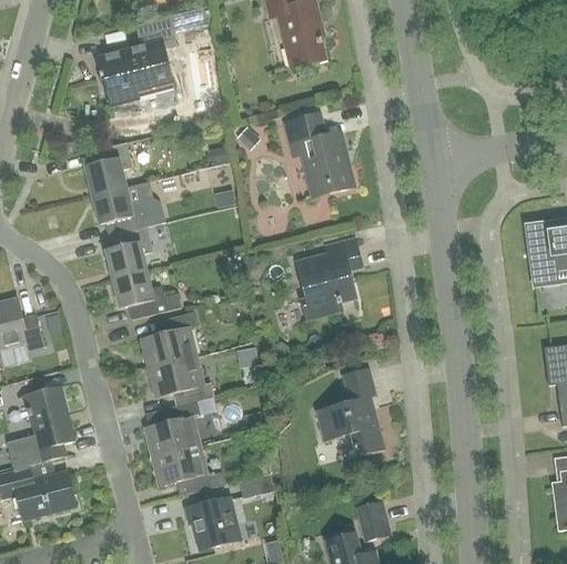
[(291,66),(324,57),(315,24),(320,23),(313,0),(309,0),(299,2),(297,0),(265,0),(269,11),(276,10),(291,66)]
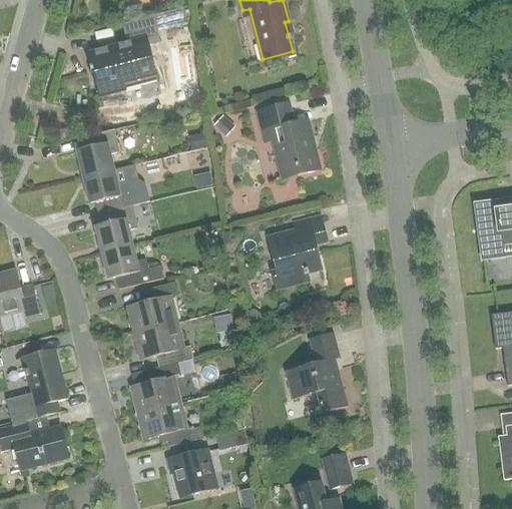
[(188,3),(151,13),(120,21),(126,42),(88,51),(99,93),(124,87),(122,80),(155,72),(147,43),(158,40),(156,30),(193,20),(188,3)]
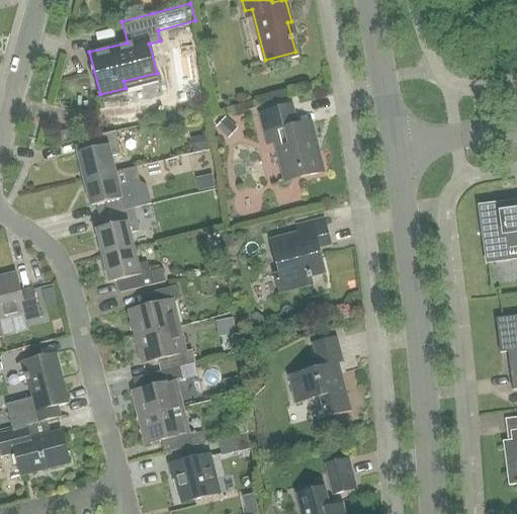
[(192,40),(174,44),(180,81),(198,78),(192,40)]
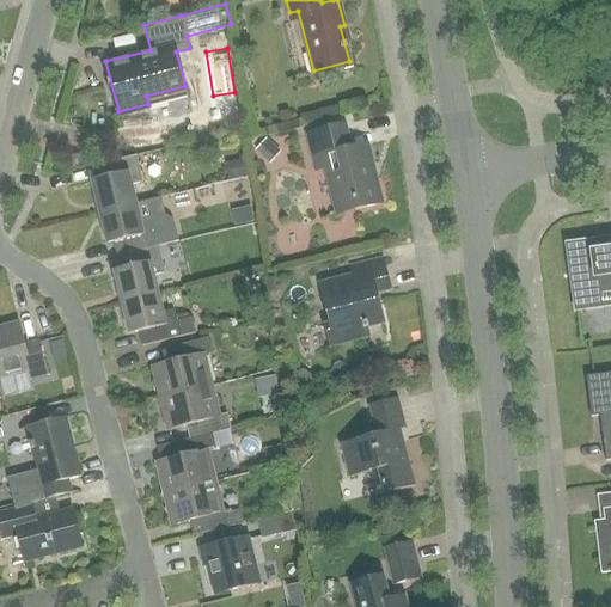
[(335,212),(382,200),(366,141),(350,145),(344,121),(306,130),(316,167),(324,165),(335,212)]
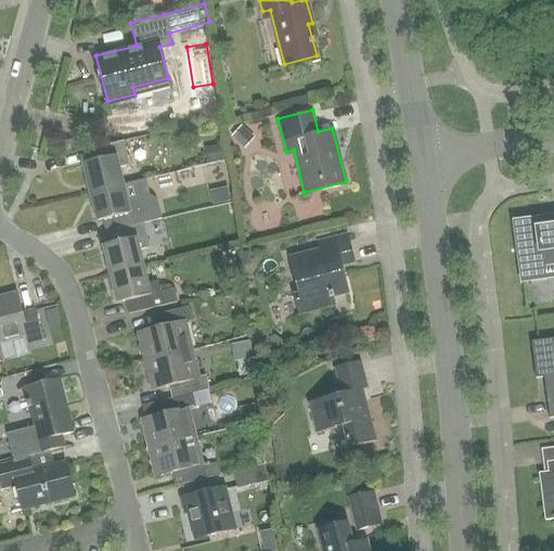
[(242,124),(232,133),(242,143),(252,133),(242,124)]
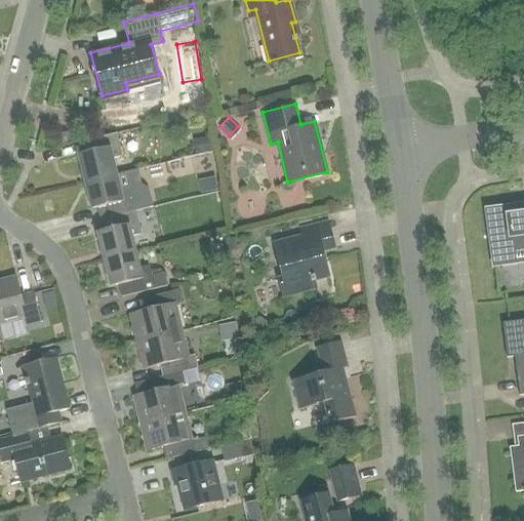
[(84,181),(116,173),(112,157),(122,155),(116,131),(83,139),(86,152),(77,154),(84,181)]
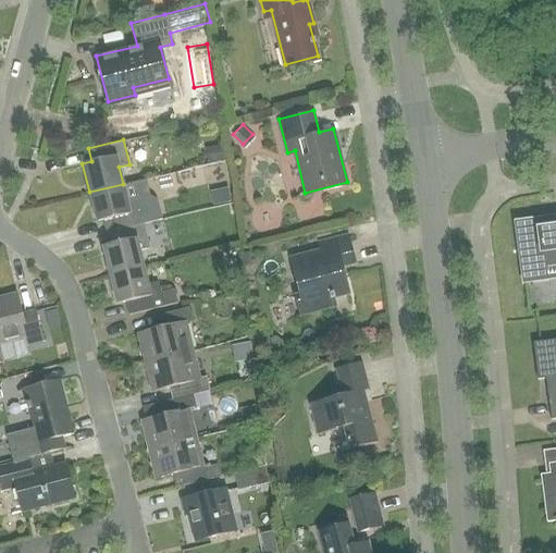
[(221,142),(205,146),(208,160),(224,157),(221,142)]
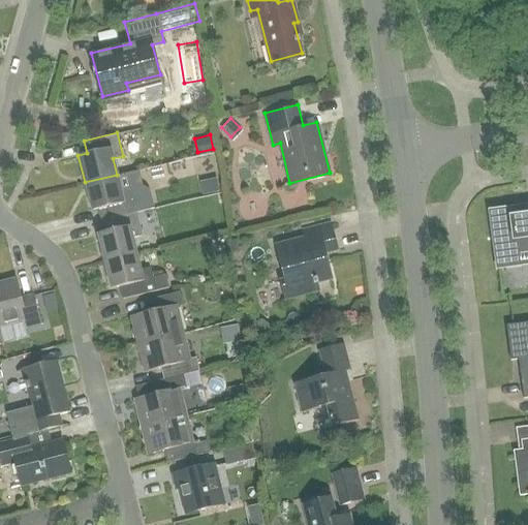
[(135,170),(117,175),(121,190),(130,188),(140,185),(135,170)]
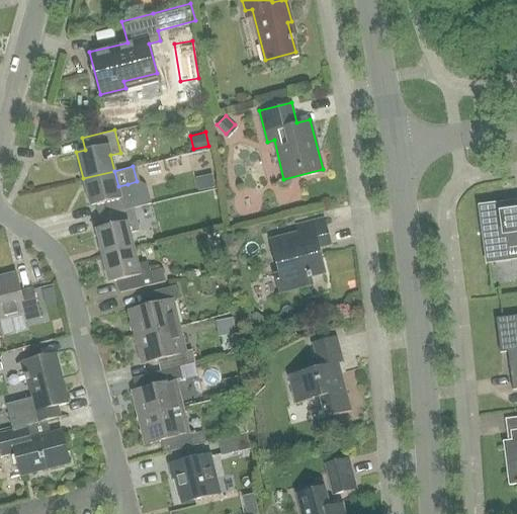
[(118,186),(114,171),(83,178),(89,204),(98,202),(101,213),(134,206),(151,202),(148,187),(147,185),(145,184),(143,182),(141,182),(140,181),(138,181),(137,181),(127,184),(118,186)]
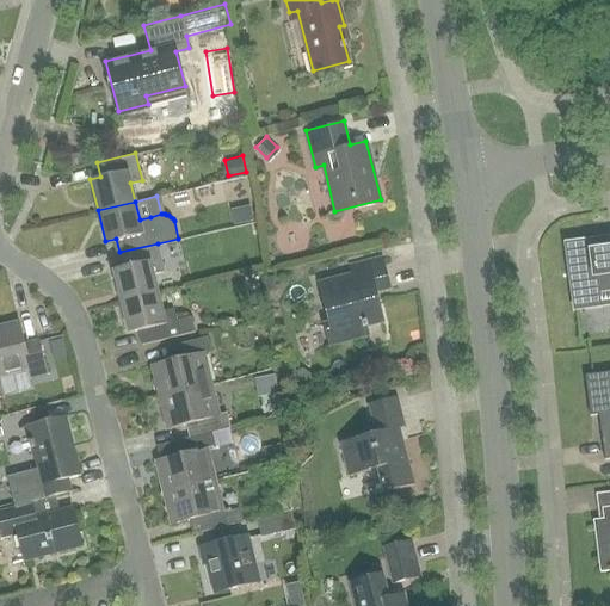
[(250,203),(229,206),(233,222),(252,218),(250,203)]
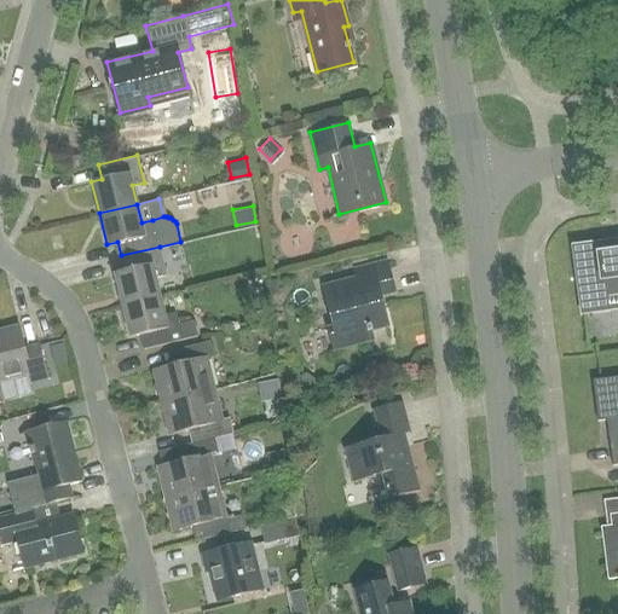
[(583,307),(617,302),(617,239),(575,245),(583,307)]
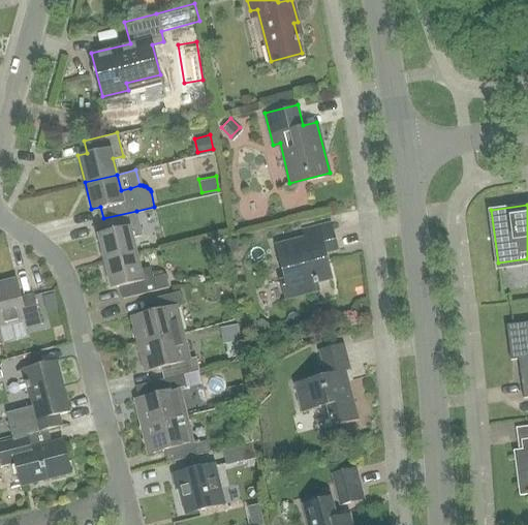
[(104,260),(136,252),(132,236),(142,233),(136,211),(103,218),(106,230),(97,233),(104,260)]
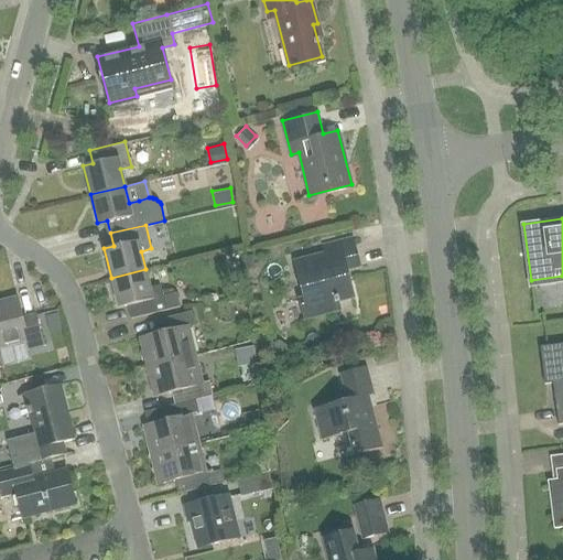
[(345,268),(358,265),(350,235),(323,243),(325,251),(294,259),(304,297),(299,298),(303,316),(337,308),(335,300),(352,295),(345,268)]
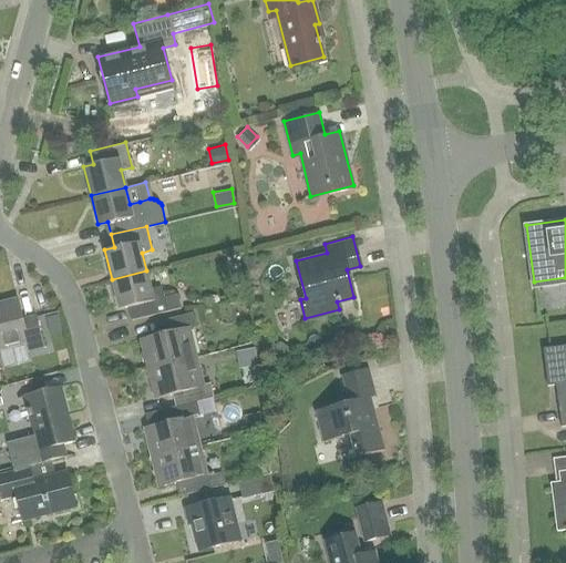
[(175,293),(163,296),(161,285),(150,287),(146,270),(112,279),(119,307),(129,305),(132,318),(178,306),(175,293)]
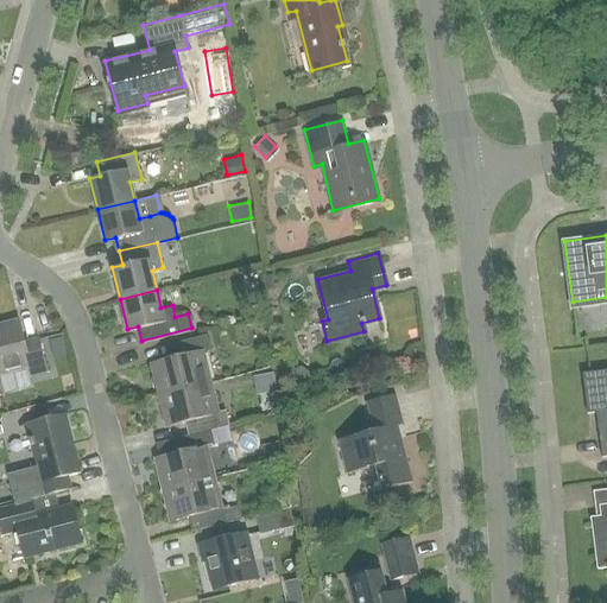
[(31,374),(45,370),(38,338),(24,342),(18,318),(0,323),(0,374),(30,367),(31,374)]
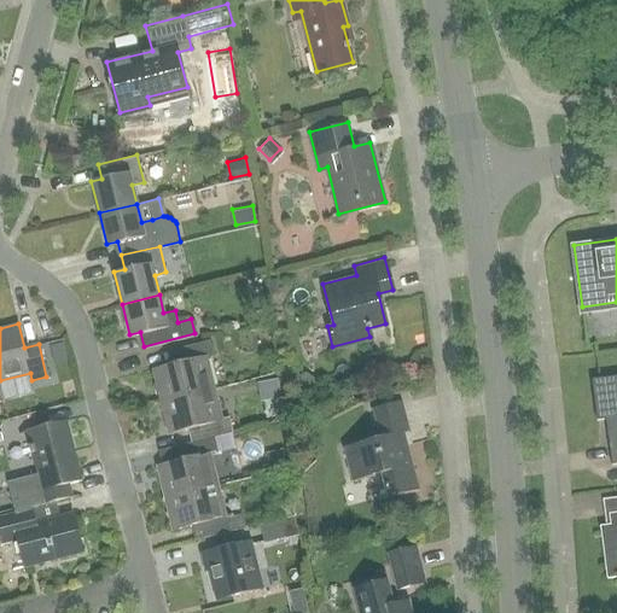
[(62,339),(47,343),(51,360),(67,356),(62,339)]
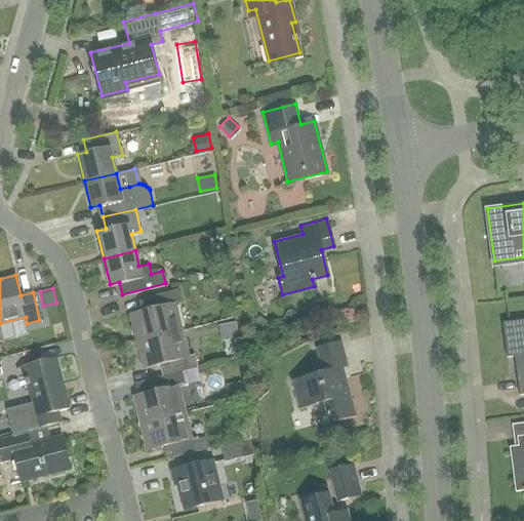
[(135,341),(182,329),(175,304),(182,302),(177,288),(149,295),(152,309),(129,314),(135,341)]
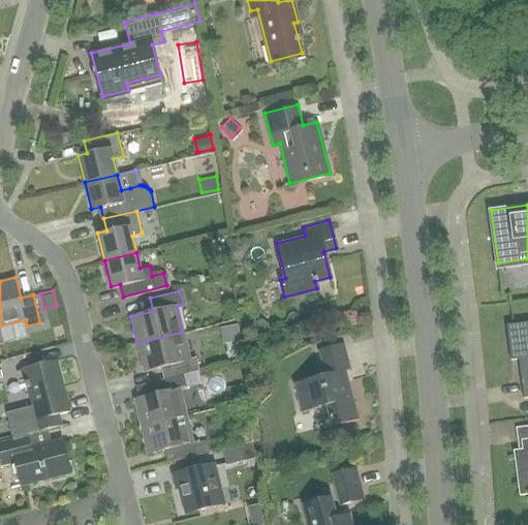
[(527,319),(505,322),(508,344),(509,357),(517,356),(522,395),(527,394),(527,319)]
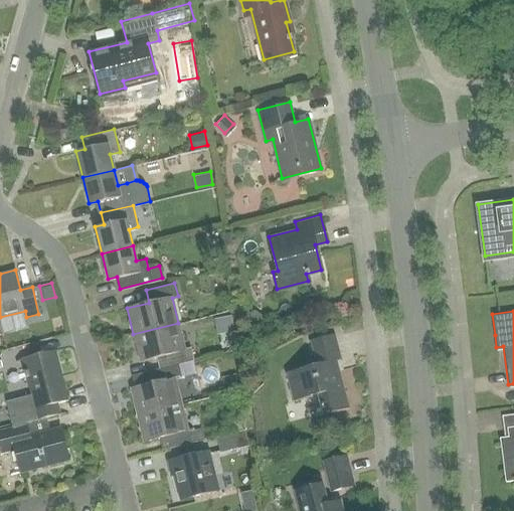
[(165,366),(178,363),(193,359),(190,346),(184,347),(178,323),(133,334),(140,360),(162,354),(165,366)]
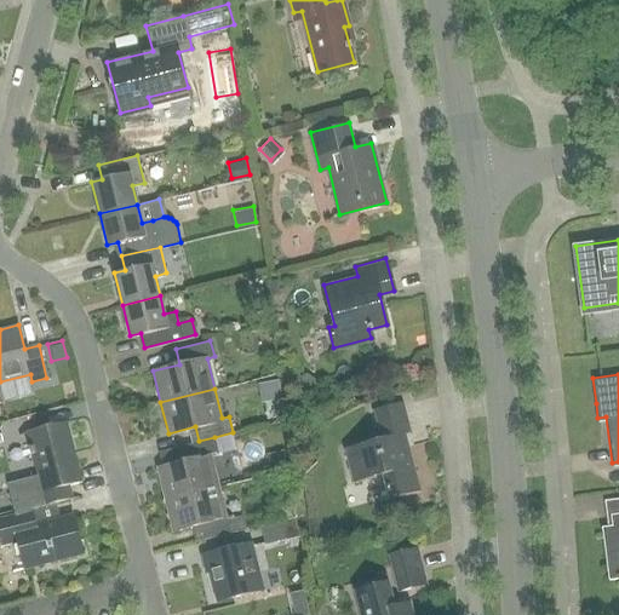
[(411,430),(403,403),(403,401),(373,408),(380,437),(343,447),(353,481),(383,473),(389,496),(419,489),(405,431),(411,430)]
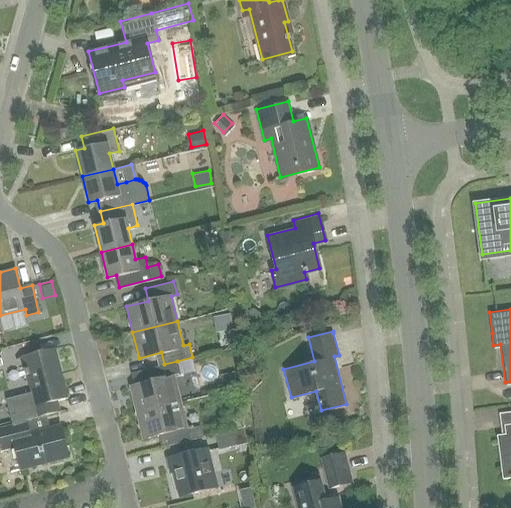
[(11,423),(30,418),(60,410),(57,399),(69,396),(56,347),(23,355),(32,391),(24,393),(5,398),(11,423)]
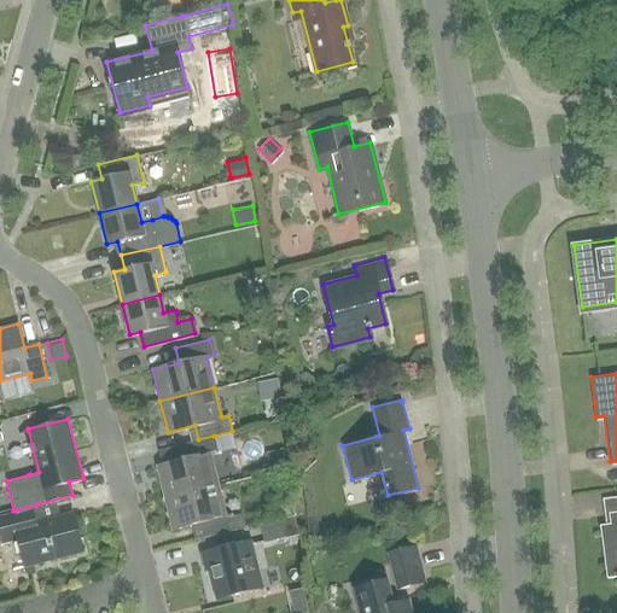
[(164,496),(217,483),(210,453),(217,450),(214,436),(198,439),(179,444),(182,459),(157,465),(164,496)]
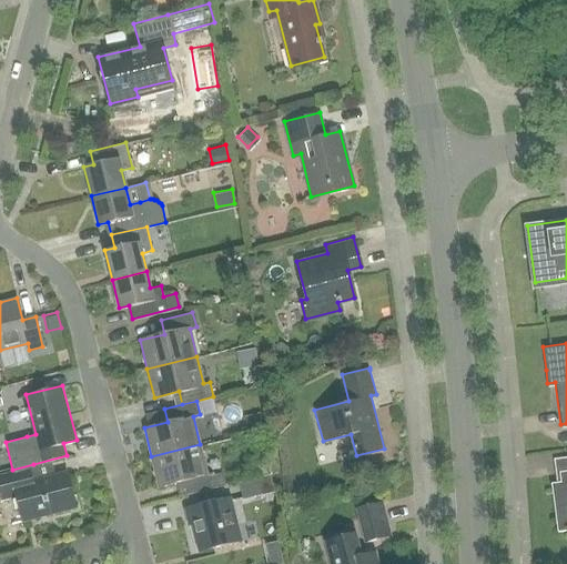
[(260,410),(243,414),(246,430),(264,426),(260,410)]
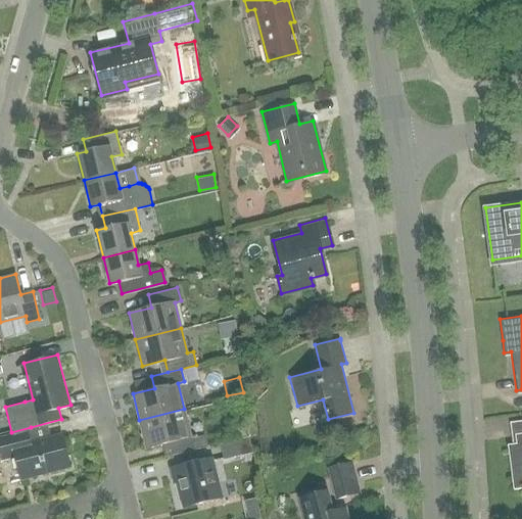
[(171,455),(199,447),(195,432),(190,434),(184,409),(139,420),(146,446),(168,441),(171,455)]
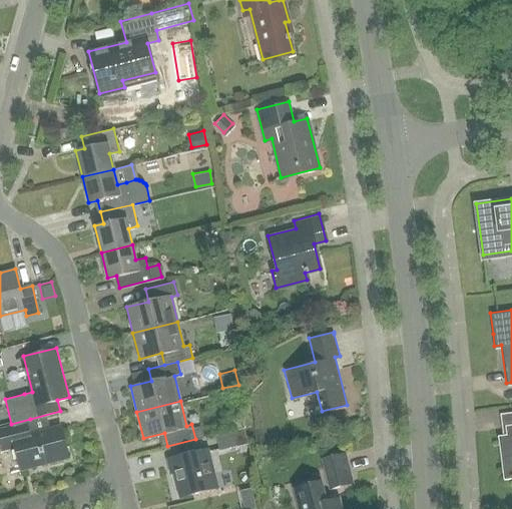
[(511,410),(499,412),(502,434),(496,435),(502,478),(511,477),(511,410)]
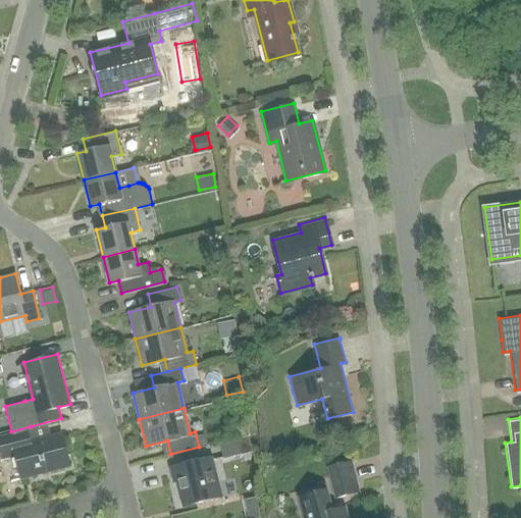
[(21,478),(70,466),(62,432),(31,441),(27,428),(0,435),(0,449),(2,458),(15,454),(21,478)]
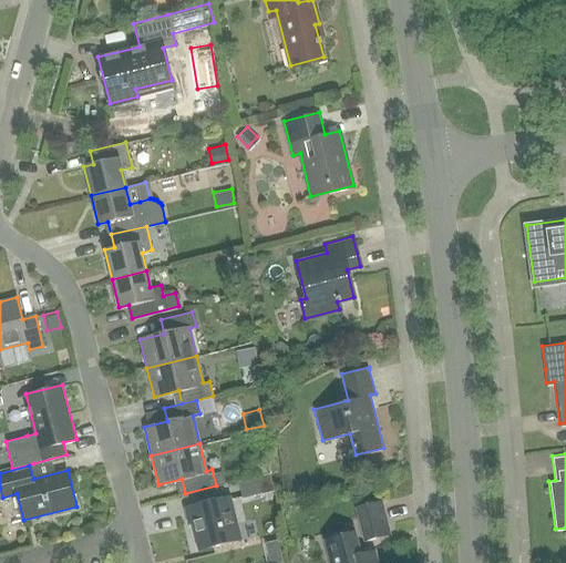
[(266,469),(236,478),(240,497),(271,488),(266,469)]
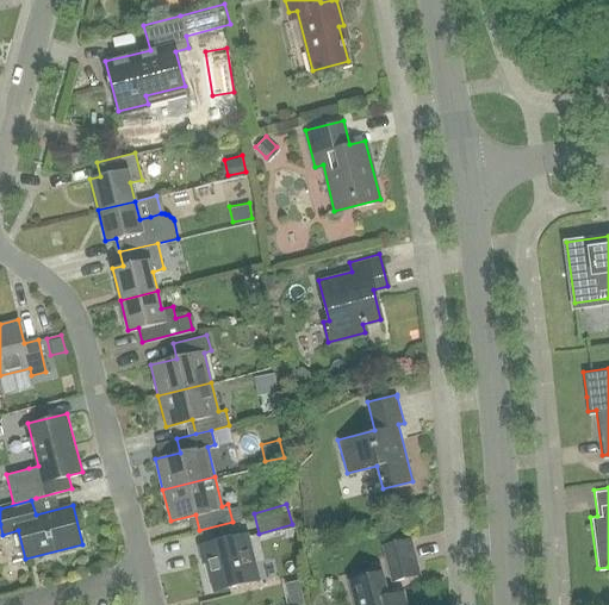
[(215,590),(260,578),(248,532),(199,546),(204,561),(207,560),(215,590)]
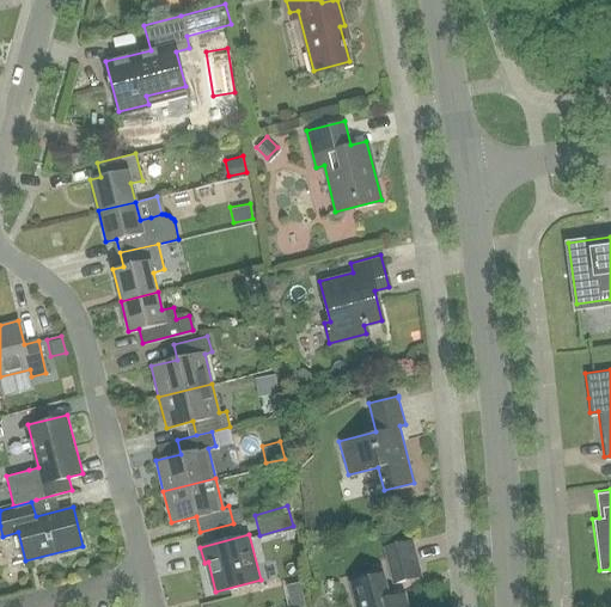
[(413,537),(383,544),(392,581),(422,574),(413,537)]
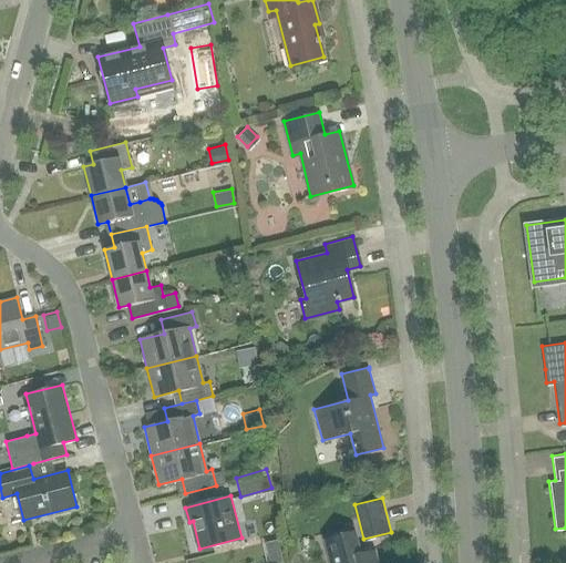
[(377,562),(373,550),(360,553),(354,531),(325,539),(330,562),(377,562)]
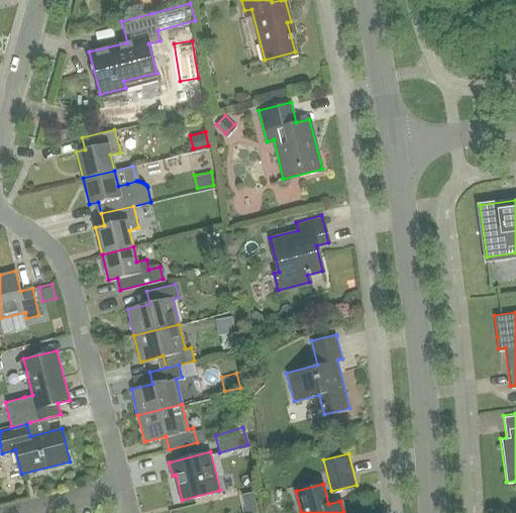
[(256,512),(255,504),(242,507),(243,512),(256,512)]
